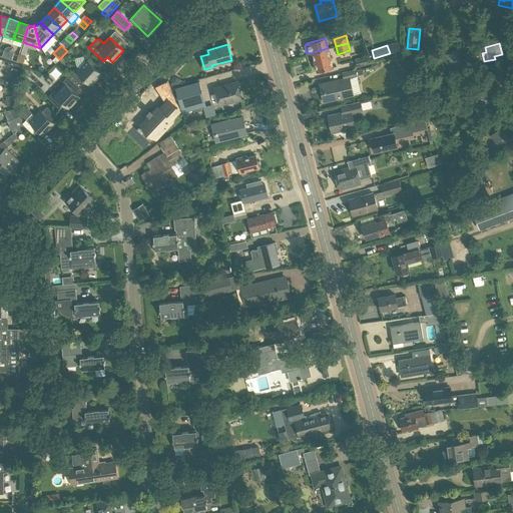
[(328,48),(310,53),(313,53),(317,71),(333,67),(328,49),(328,48)]
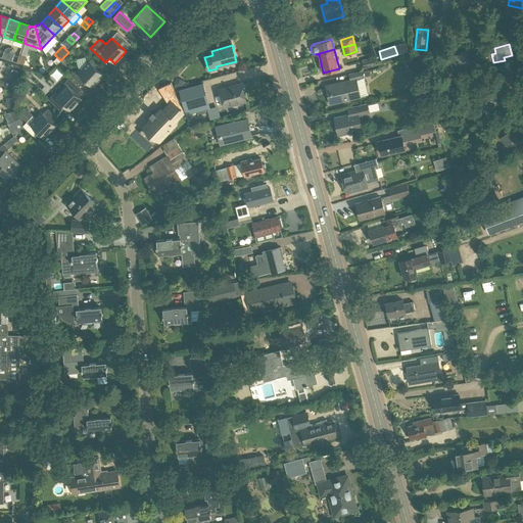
[(74,51),(74,60),(83,60),(82,51),(74,51)]
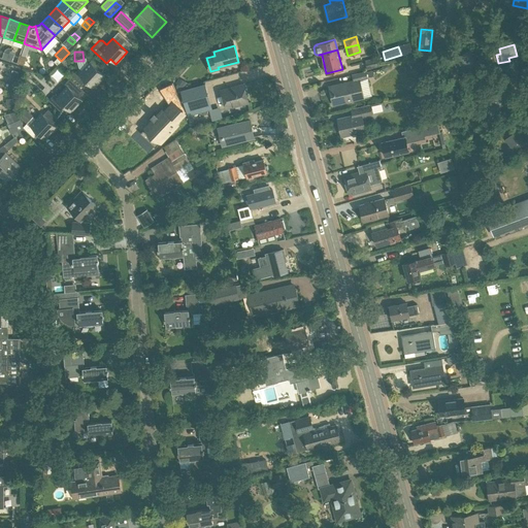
[(469,52),(454,60),(457,64),(458,64),(461,70),(475,63),(469,52)]
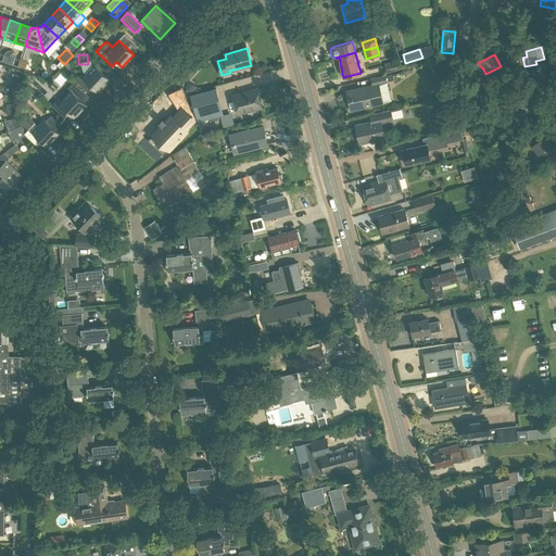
[(21,58),(17,66),(25,68),(27,61),(21,58)]
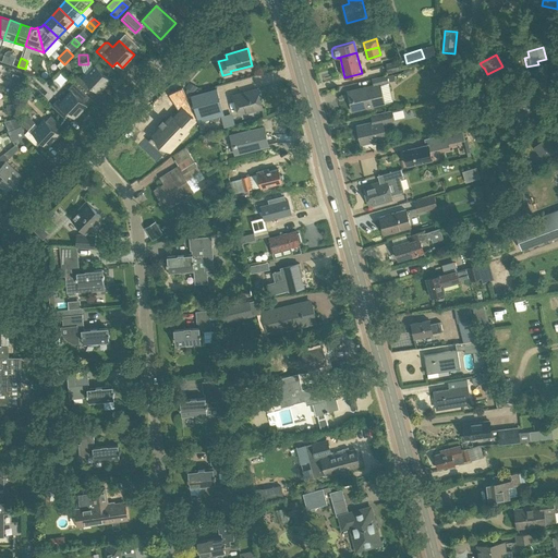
[(399,60),(386,63),(388,74),(401,70),(399,60)]
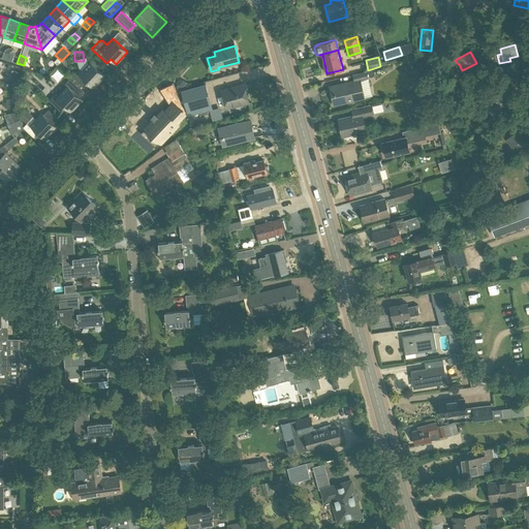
[(35,75),(41,81),(38,84),(43,88),(61,69),(52,61),(43,70),(41,68),(35,75)]
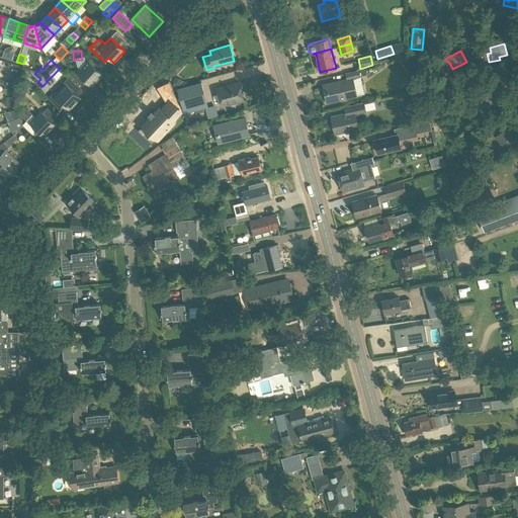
[(75,70),(70,75),(82,86),(86,81),(91,86),(102,75),(88,61),(77,72),(75,70)]
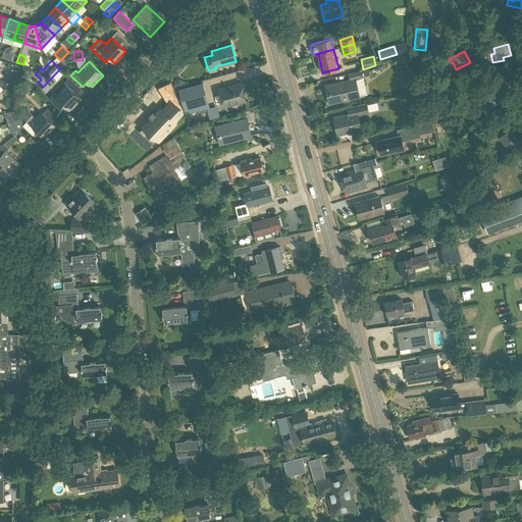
[(350,80),(324,86),(328,104),(359,97),(355,79),(363,76),(362,71),(348,74),(350,80)]
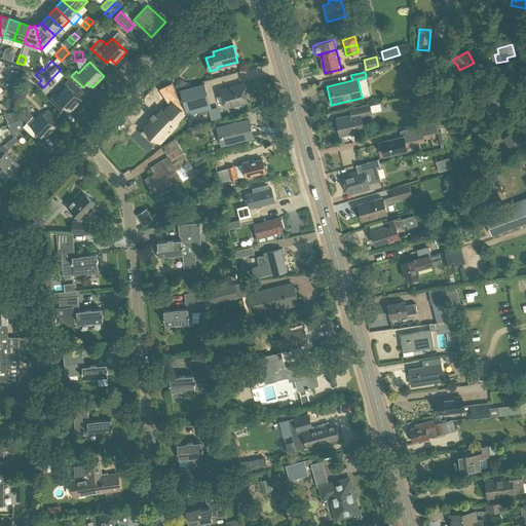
[(53,95),(48,100),(61,111),(65,107),(70,111),(81,100),(78,97),(83,90),(69,78),(66,81),(66,82),(65,82),(65,83),(65,84),(66,84),(66,85),(66,86),(55,98),(53,95)]
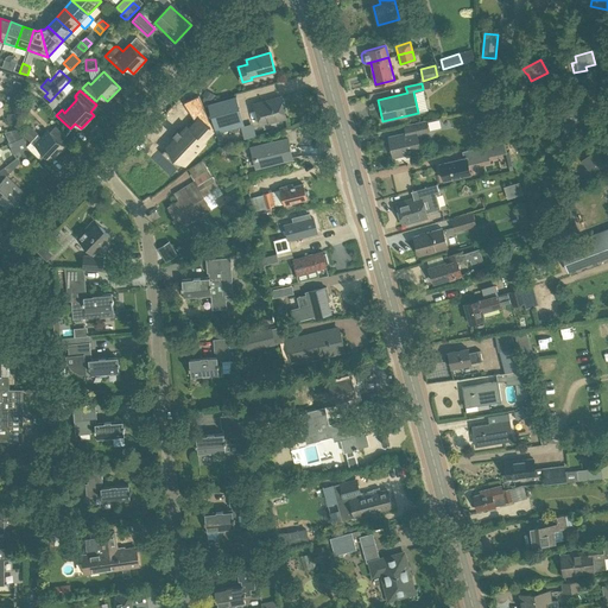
[(206,90),(203,95),(211,100),(214,94),(206,90)]
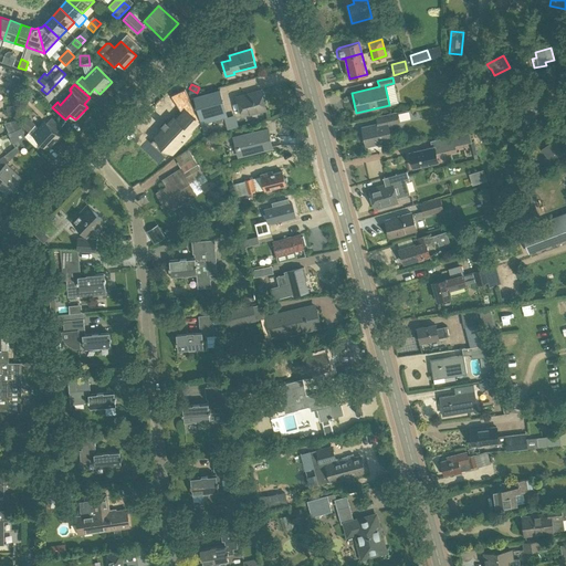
[(219,90),(194,97),(201,124),(227,116),(219,90)]
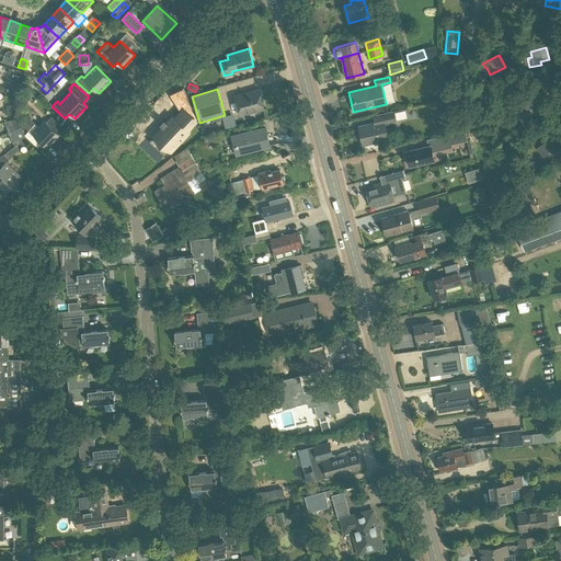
[(259,89),(235,95),(239,115),(263,109),(259,89)]
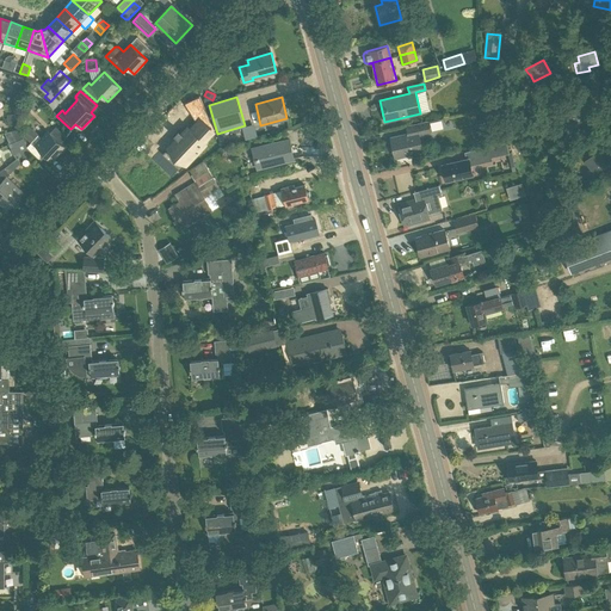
[(205,106),(193,109),(196,121),(207,118),(205,106)]
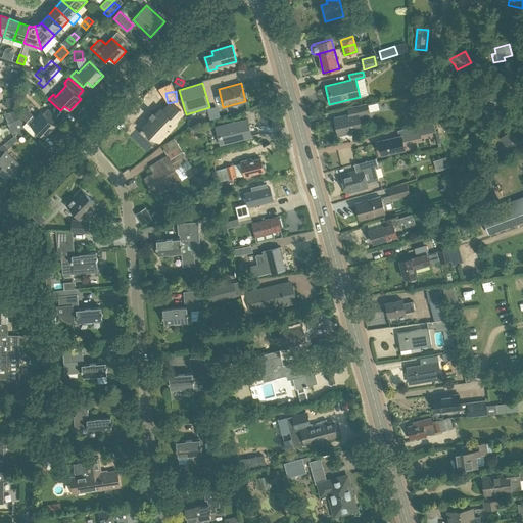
[(494,91),(480,100),(483,105),(484,104),(488,110),(502,101),(494,91)]
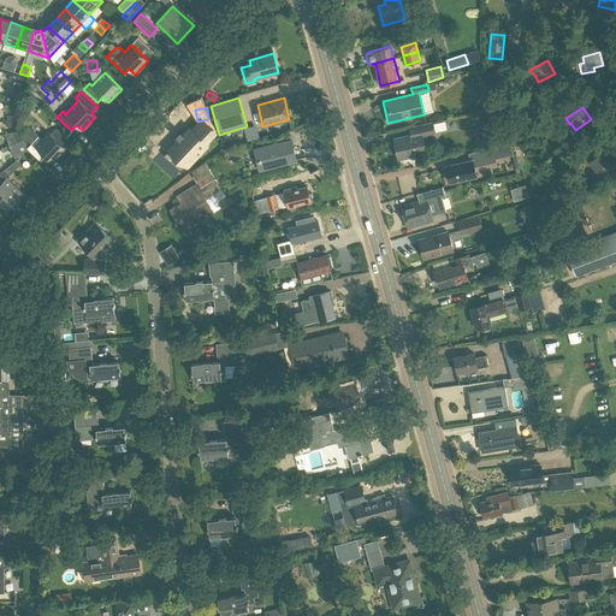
[(410,135),(394,138),(398,160),(426,154),(422,137),(433,134),(431,123),(409,128),(410,135)]
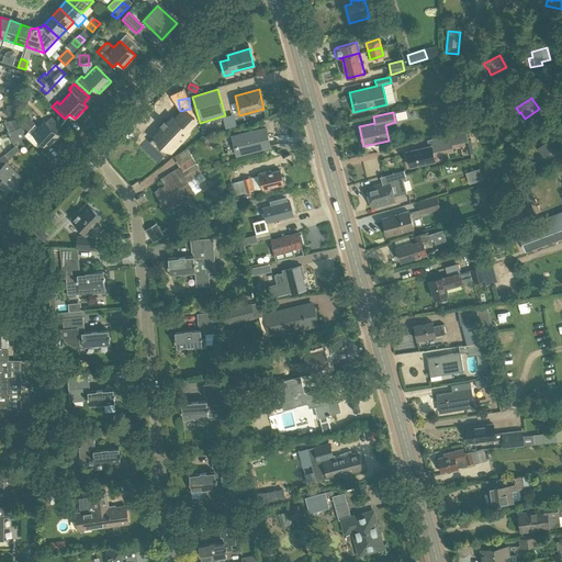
[(30,131),(24,135),(25,138),(26,137),(37,147),(42,143),(47,148),(59,135),(56,132),(62,126),(52,116),(46,122),(44,121),(37,126),(34,124),(29,130),(30,131)]
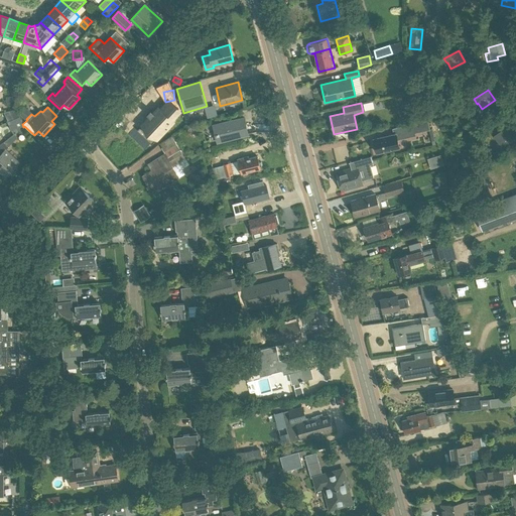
[(158,108),(143,124),(153,134),(168,118),(158,108)]
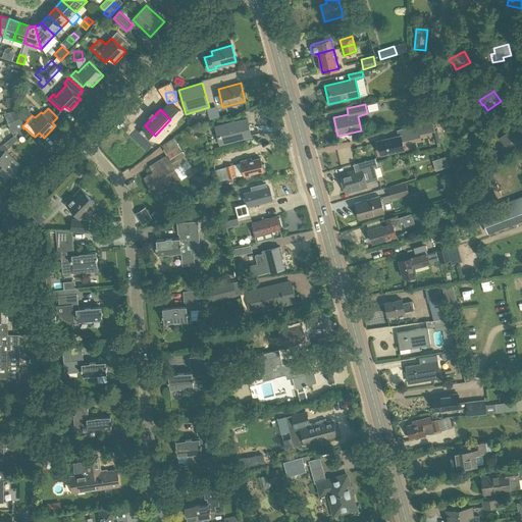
[(8,123),(7,123),(10,131),(14,136),(23,128),(22,125),(19,118),(13,120),(8,123)]
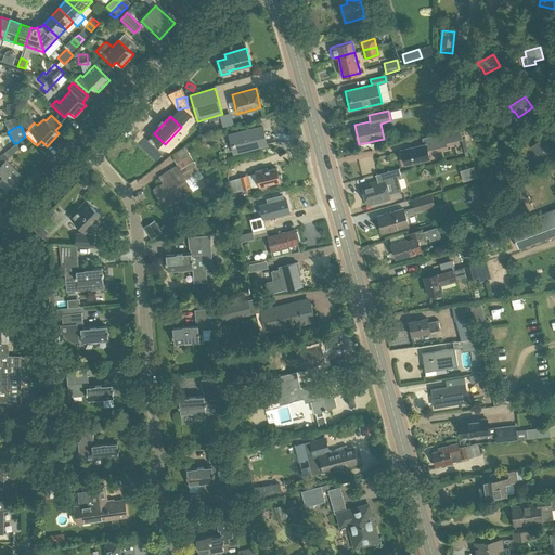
[(262,127),(229,134),(233,153),(267,144),(262,127)]
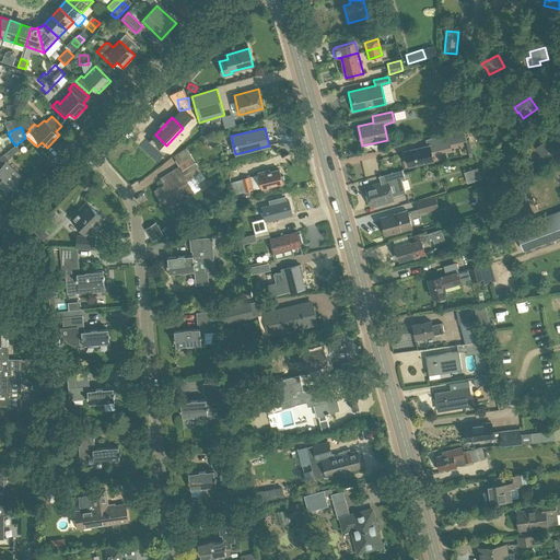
[(428,146),(405,151),(408,165),(433,160),(431,151),(451,147),(447,135),(464,130),(426,139),(428,146)]
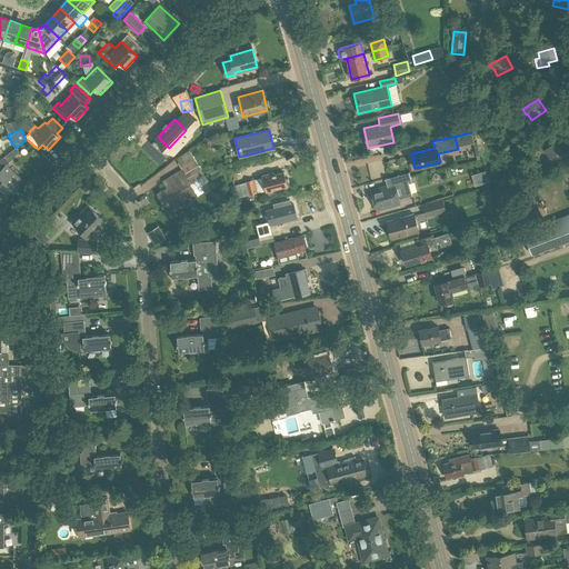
[(568,147),(561,138),(545,150),(548,156),(545,158),(551,166),(568,152),(568,147)]
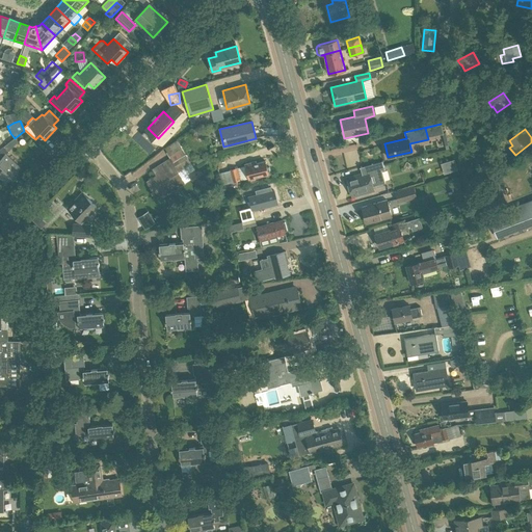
[(157,176),(147,181),(153,191),(152,192),(156,200),(189,180),(178,160),(186,155),(177,140),(165,148),(171,158),(153,169),(157,176)]
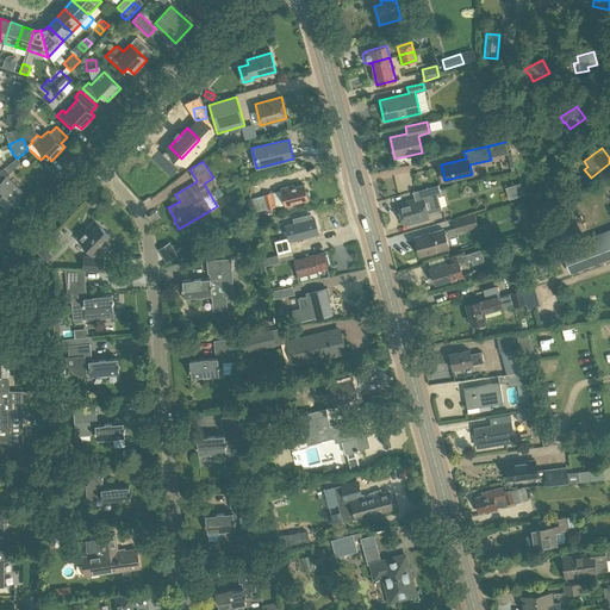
[(5,168),(0,170),(0,203),(6,209),(11,204),(13,204),(17,203),(18,201),(20,199),(20,197),(20,194),(20,193),(23,192),(6,176),(10,174),(5,168)]
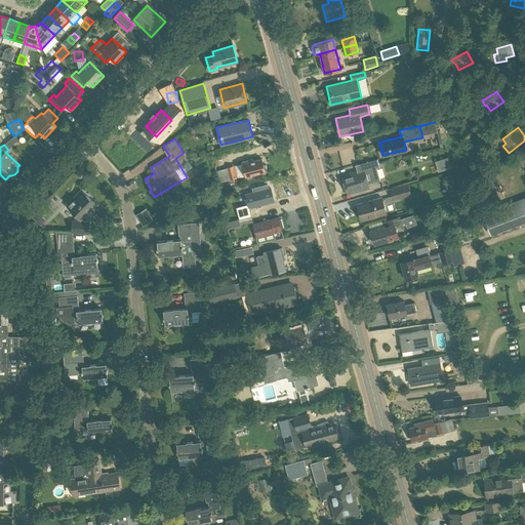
[(252,159),(241,162),(245,176),(265,171),(261,159),(253,161),(252,159)]
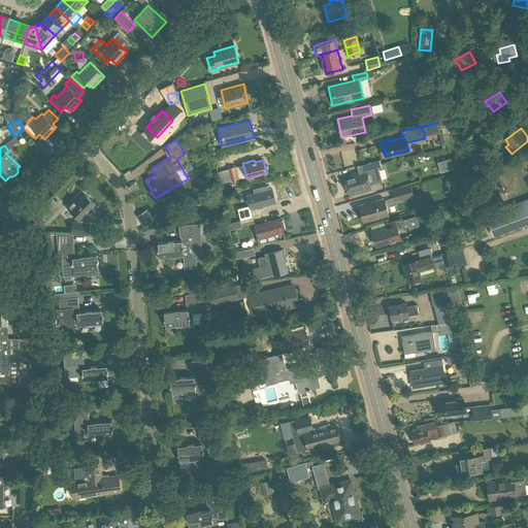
[(359,171),(343,176),(350,195),(370,189),(369,185),(383,180),(378,169),(382,168),(380,160),(358,166),(359,171)]
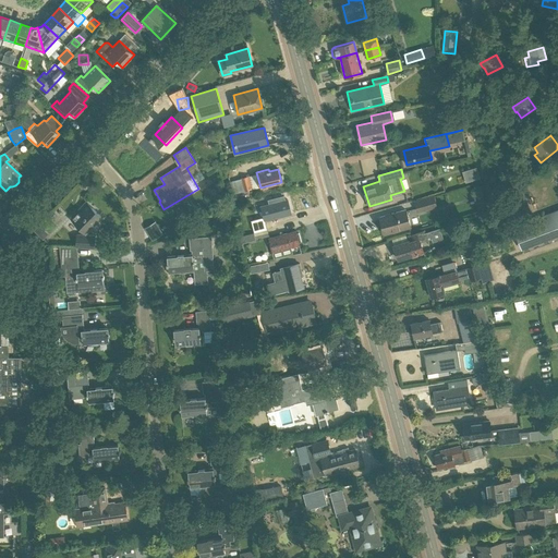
[(522,187),(519,180),(517,174),(511,177),(508,178),(512,191),(522,187)]
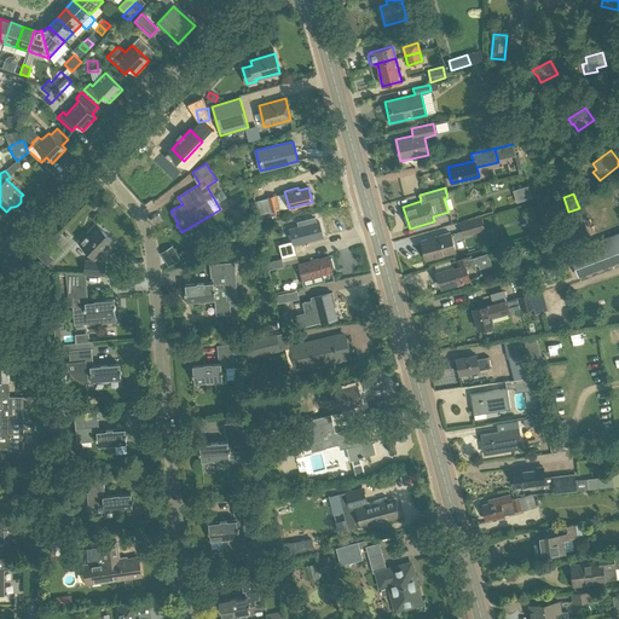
[(276,196),(266,198),(270,212),(279,209),(276,196)]
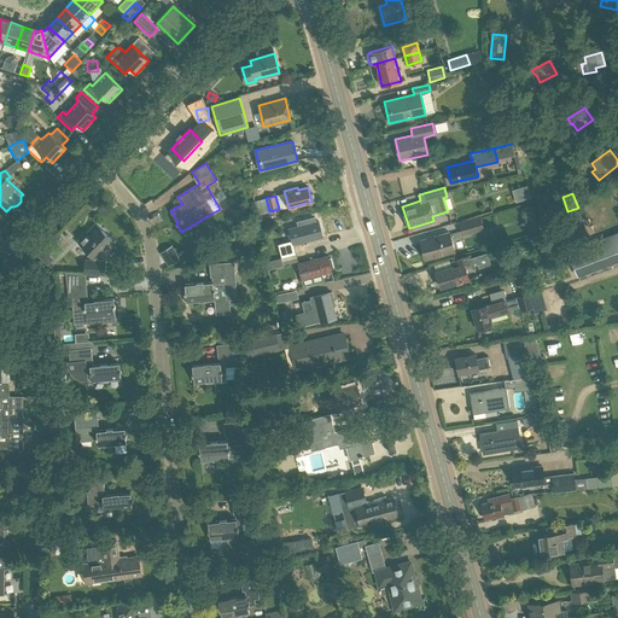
[(482,216),(459,223),(462,237),(485,231),(482,216)]
